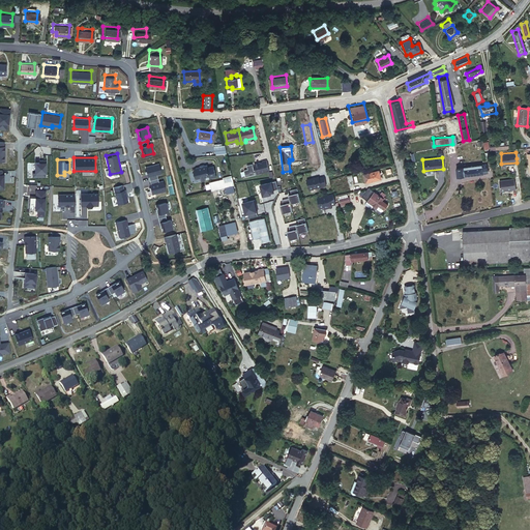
[(45,160),(34,160),(34,169),(31,169),(31,177),(47,178),(45,172),(45,160)]
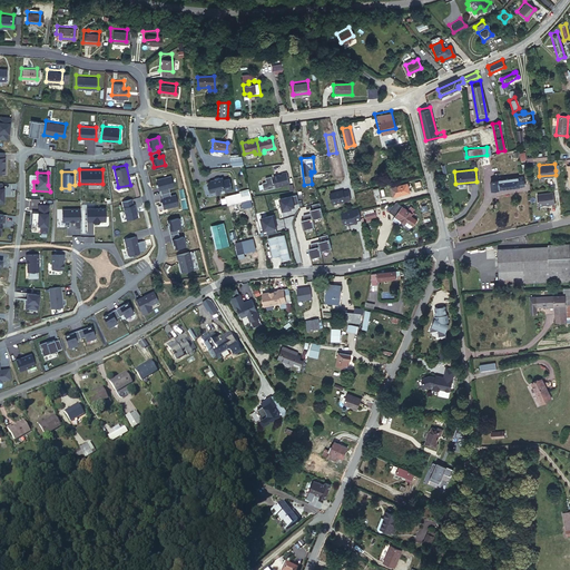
[(277,176),(271,177),(273,184),(271,184),(269,177),(263,178),(264,183),(259,184),(262,190),(272,188),(271,186),(273,186),(273,188),(287,186),(285,174),(279,175),(279,176),(277,177),(277,176)]
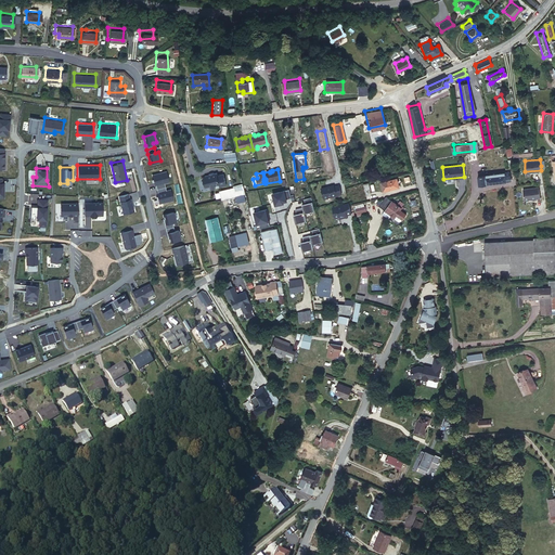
[(156,185),(157,189),(165,186),(165,183),(169,182),(166,171),(152,175),(155,185),(156,185)]
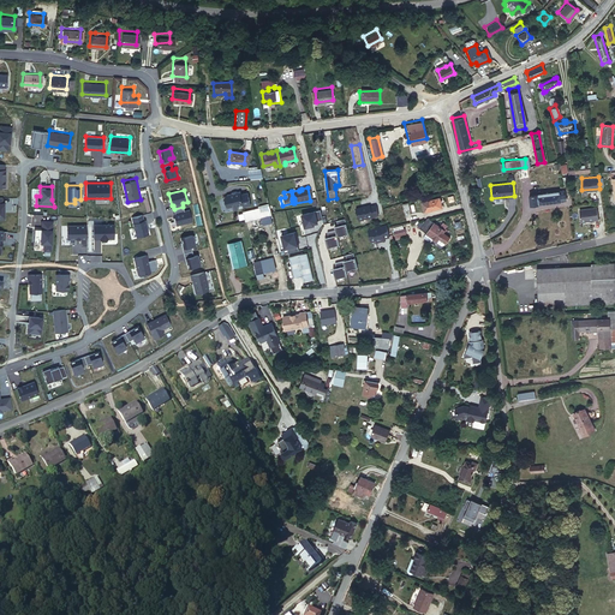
[(561,190),(526,195),(527,204),(562,199),(562,192),(561,192),(561,190)]
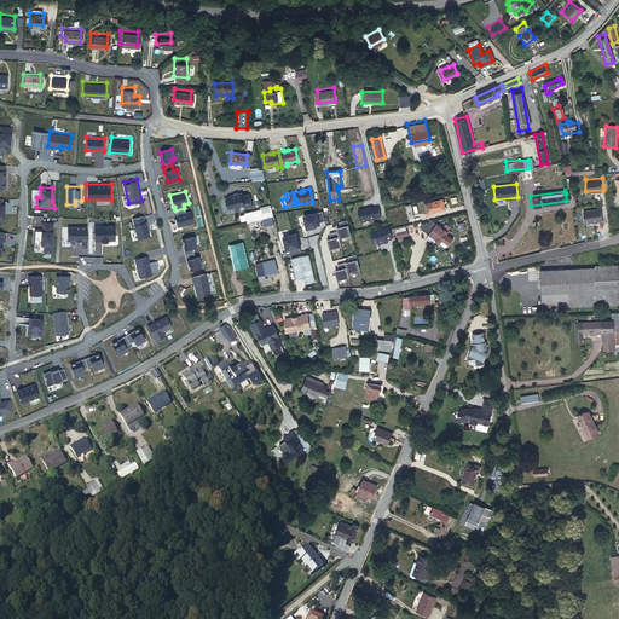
[(243,195),(243,192),(230,195),(227,198),(227,200),(226,202),(226,204),(229,206),(230,207),(231,207),(231,208),(236,207),(237,206),(238,206),(241,207),(246,206),(247,208),(253,206),(250,194),(243,195)]
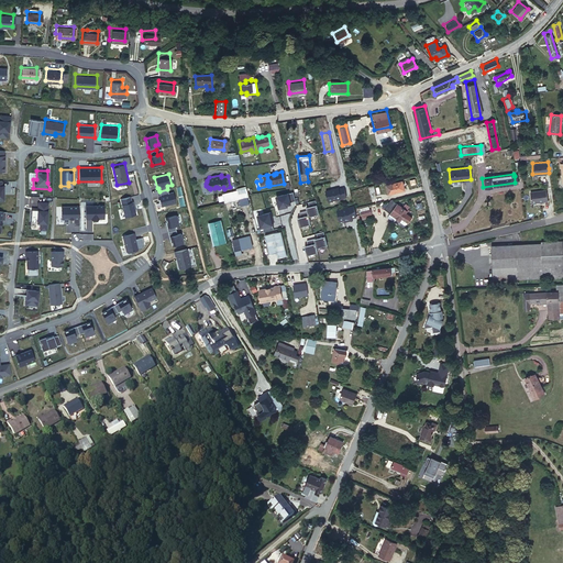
[(405,183),(404,179),(385,184),(388,195),(406,189),(405,183)]
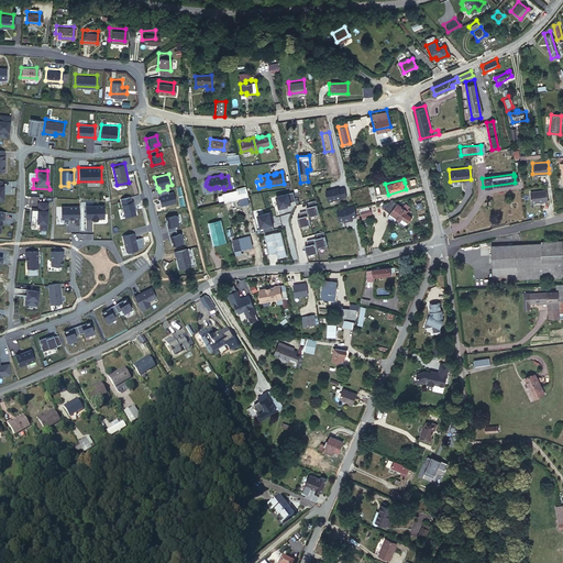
[(338,187),(324,190),(327,201),(345,196),(343,187),(338,188),(338,187)]
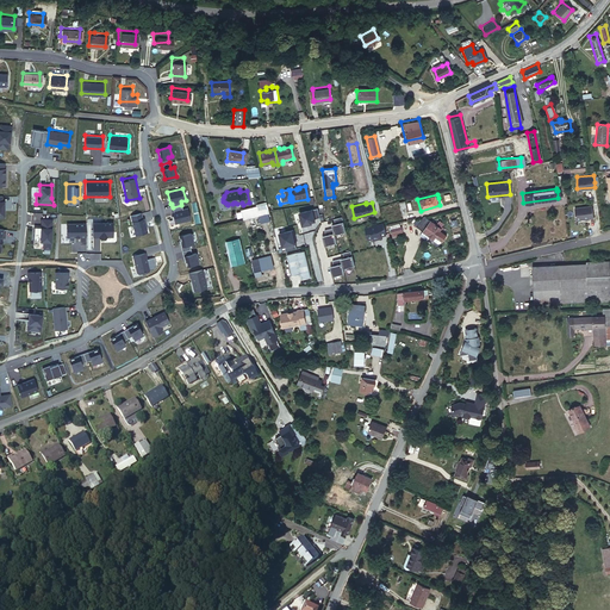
[(182,210),(181,205),(173,207),(174,212),(173,212),(175,224),(191,219),(188,209),(182,210)]
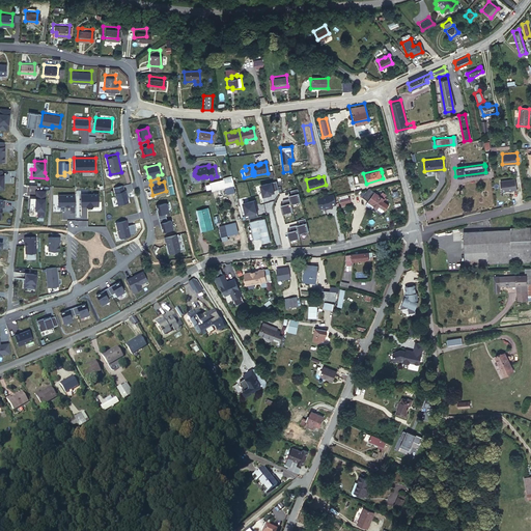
[(515,178),(500,179),(500,190),(515,190),(515,178)]
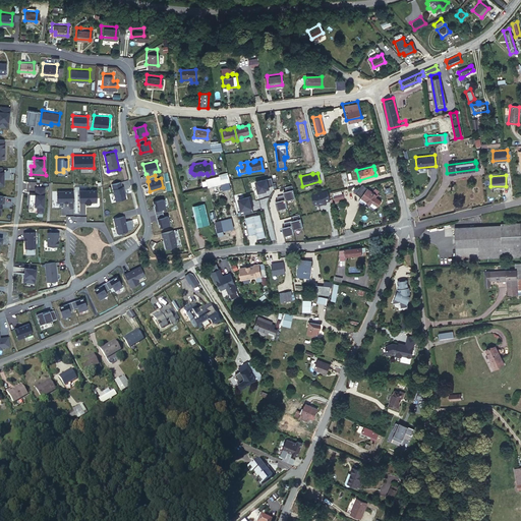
[(229,182),(228,178),(221,179),(220,176),(207,179),(209,187),(210,187),(222,184),(229,182)]
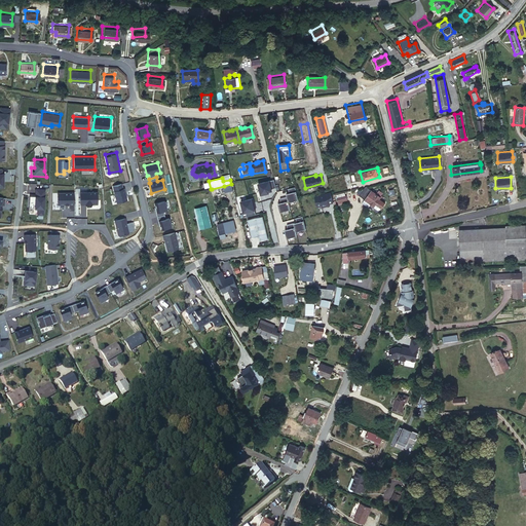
[(261,195),(265,194),(265,193),(269,192),(269,191),(272,191),(271,189),(276,188),(274,180),(258,183),(261,195)]
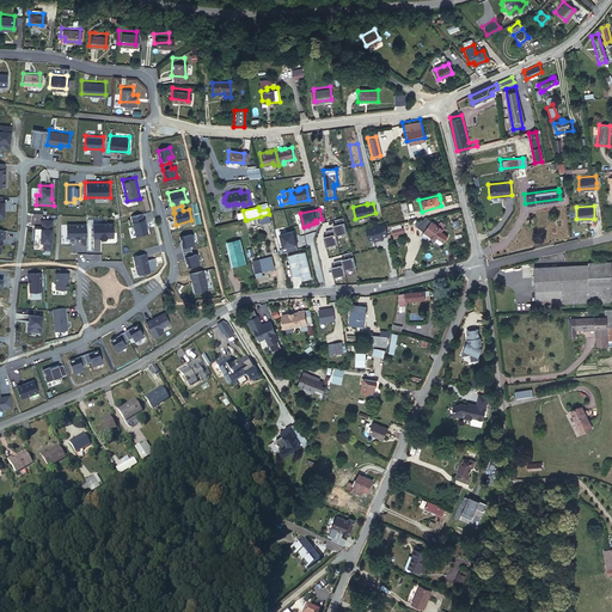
[(141,212),(132,214),(135,234),(148,232),(146,216),(142,218),(141,212)]
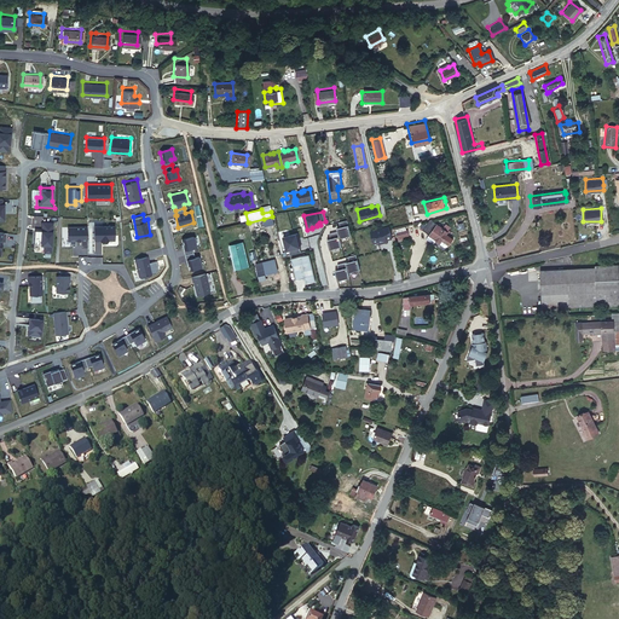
[(272,217),(264,219),(264,220),(253,223),(255,230),(260,229),(260,227),(273,225),(272,217)]
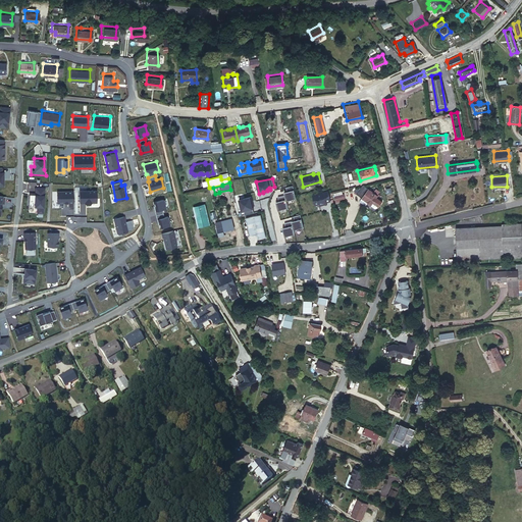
[(362,185),(357,193),(362,197),(361,198),(371,204),(373,202),(379,206),(382,201),(376,197),(380,191),(376,188),(374,191),(364,184),(362,185)]
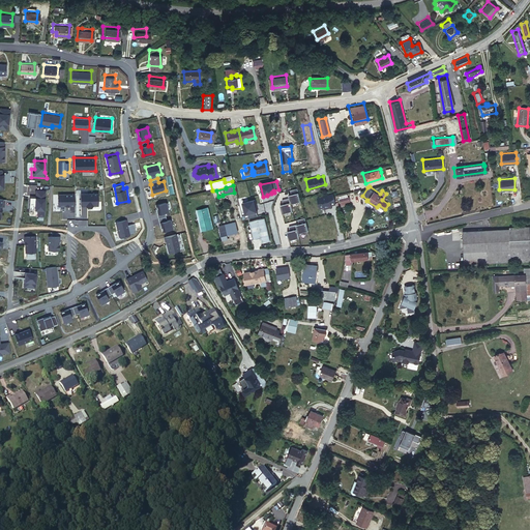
[(46,189),(36,188),(35,196),(30,196),(29,208),(38,208),(37,216),(45,216),(46,189)]
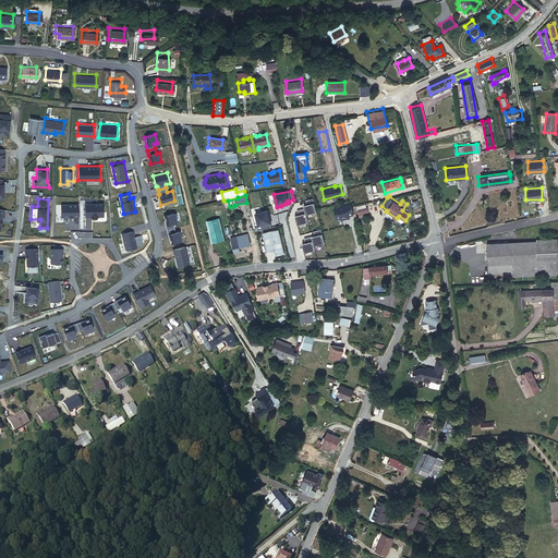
[(306,214),(316,211),(313,198),(305,201),(306,205),(304,205),(304,208),(296,210),(299,215),(295,216),(298,225),(307,221),(306,214)]
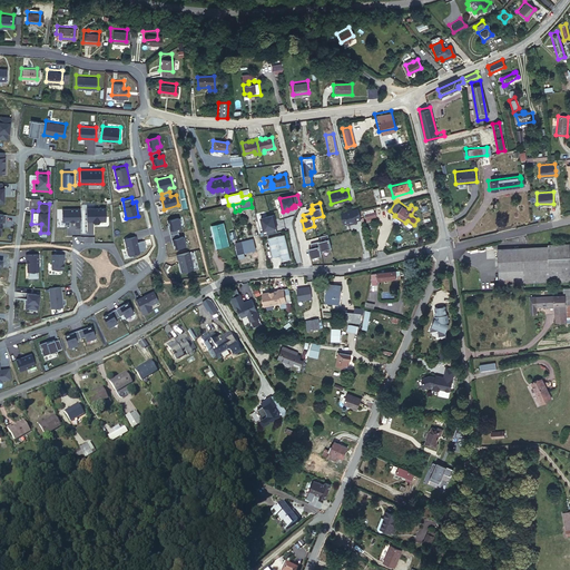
[(361,219),(356,205),(340,209),(343,225),(350,223),(350,225),(356,223),(356,220),(361,219)]
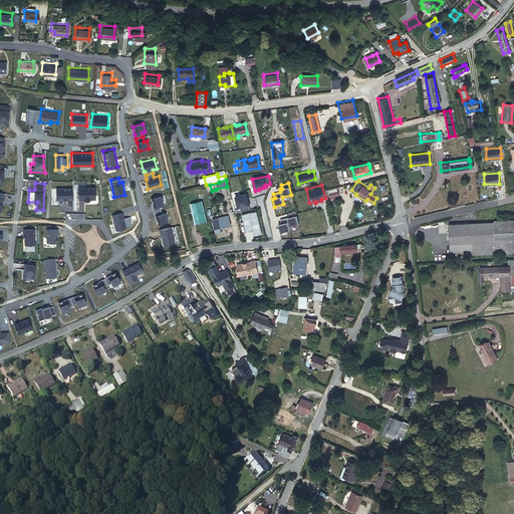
[(95,188),(77,187),(77,199),(95,200),(95,188)]
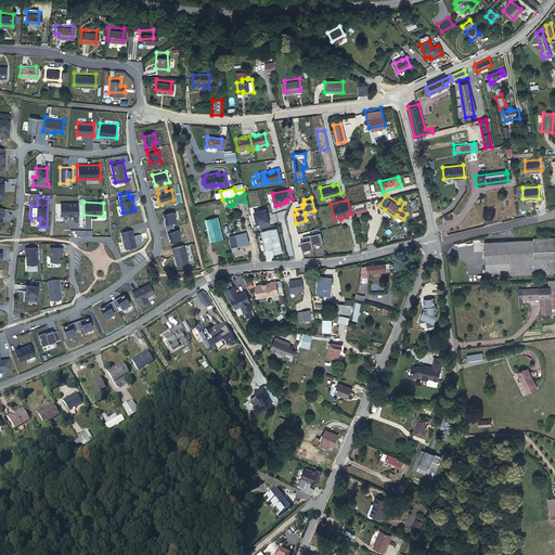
[(73,222),(78,222),(78,204),(61,204),(61,216),(73,216),(73,222)]
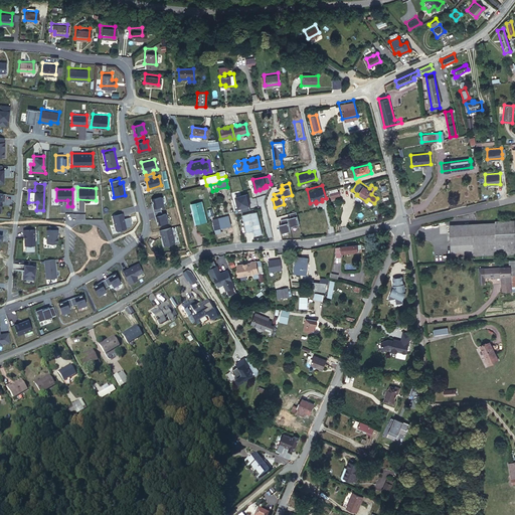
[(341,195),(339,190),(330,192),(332,200),(336,199),(336,196),(341,195)]
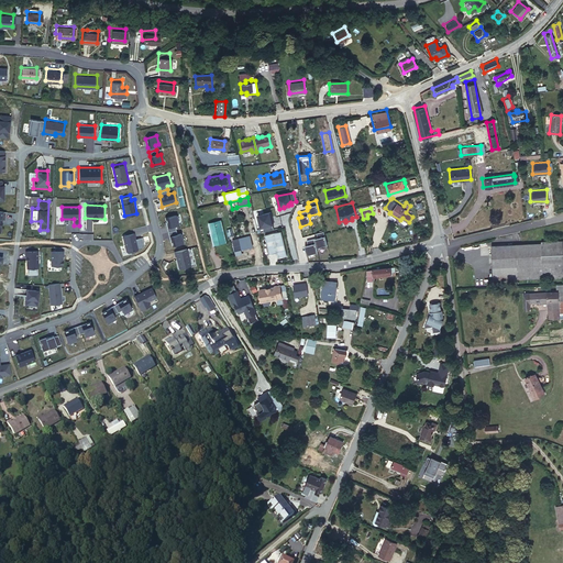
[(263,227),(264,231),(274,229),(273,224),(271,217),(272,217),(271,212),(257,216),(261,228),(263,227)]
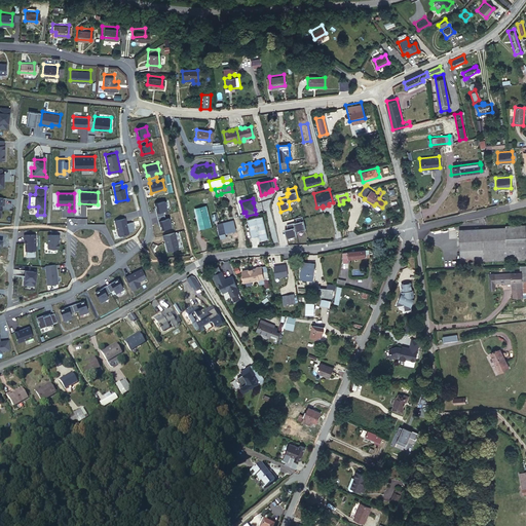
[(156,213),(157,217),(164,215),(163,211),(167,210),(164,201),(154,203),(156,212),(156,213)]
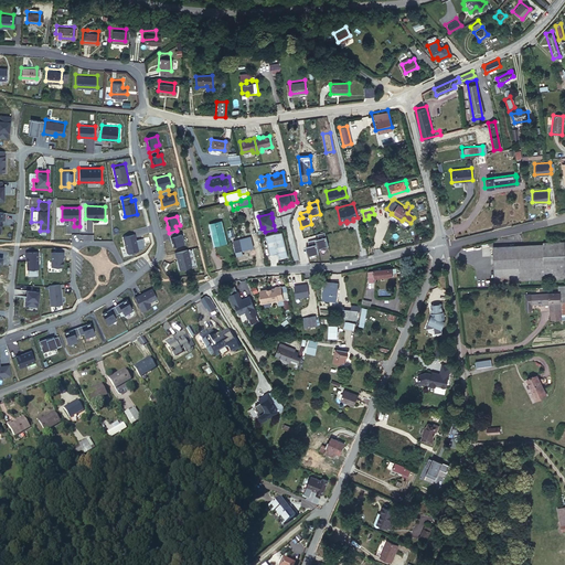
[(220,221),(212,223),(214,232),(210,233),(212,243),(224,240),(220,221)]
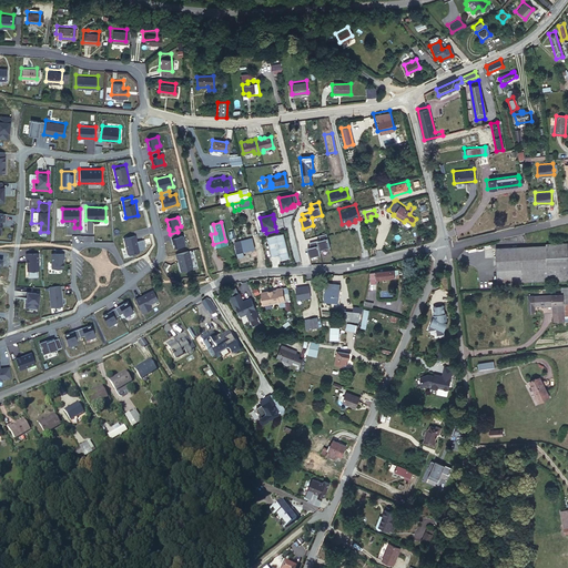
[(179,236),(178,232),(170,234),(171,239),(172,239),(174,247),(185,245),(183,235),(179,236)]
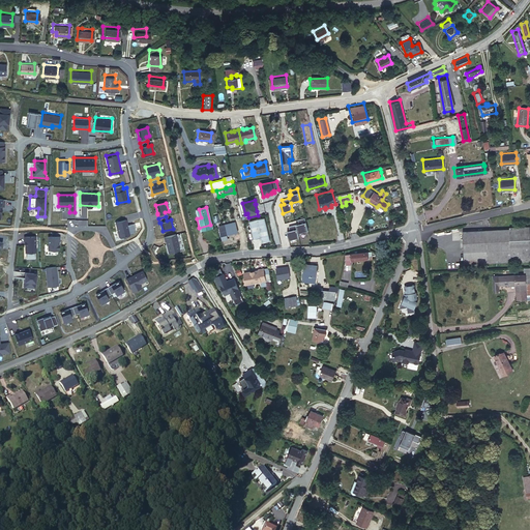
[(304,216),(297,218),(298,223),(289,226),(290,230),(287,230),(289,238),(299,236),(298,232),(307,229),(304,216)]
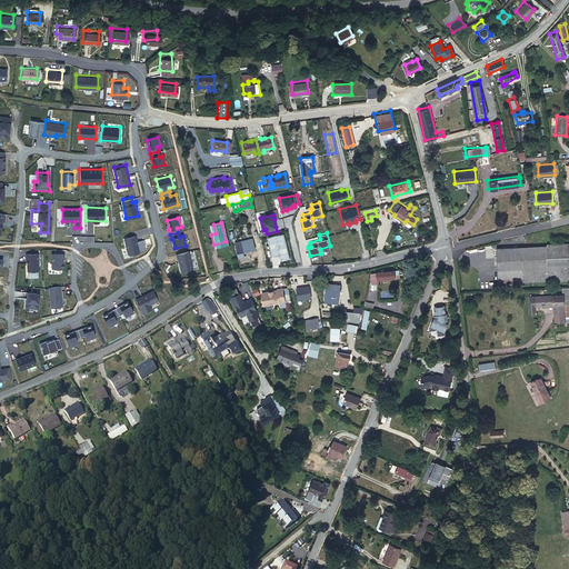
[(283,233),(268,237),(272,256),(281,253),(282,260),(290,259),(283,233)]
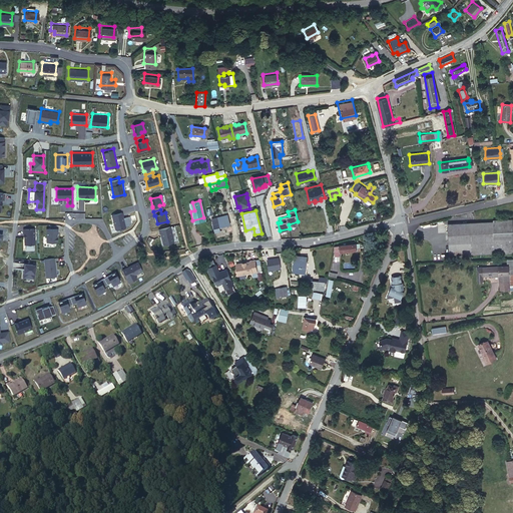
[(121,211),(111,213),(115,229),(125,227),(121,211)]
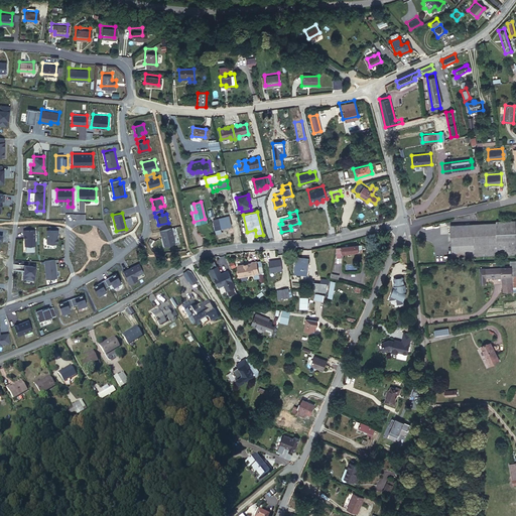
[(231,224),(229,216),(214,219),(216,231),(221,230),(220,226),(231,224)]
